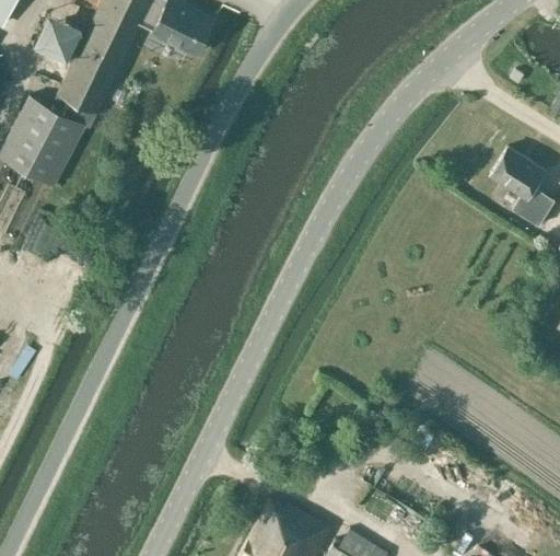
[(0,0),(0,25),(2,27),(14,0),(0,0)]
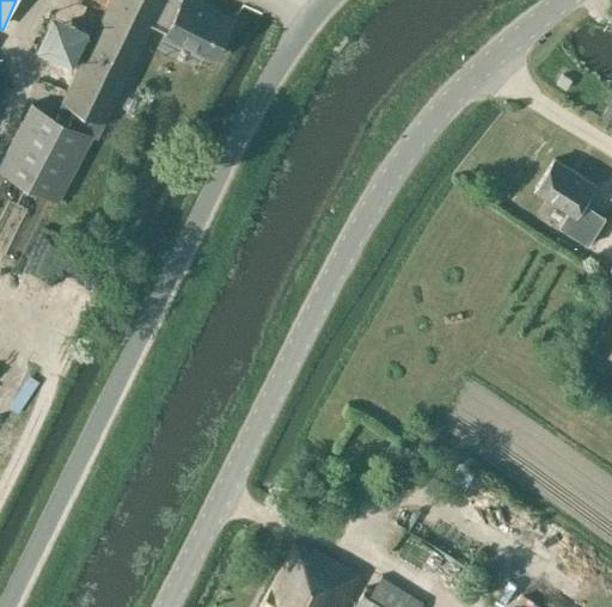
[(111,0),(93,36),(54,14),(37,50),(77,72),(61,103),(62,104),(55,118),(31,104),(0,164),(0,175),(60,204),(92,140),(98,142),(152,30),(214,60),(232,23),(207,11),(209,8),(190,0),(111,0)]
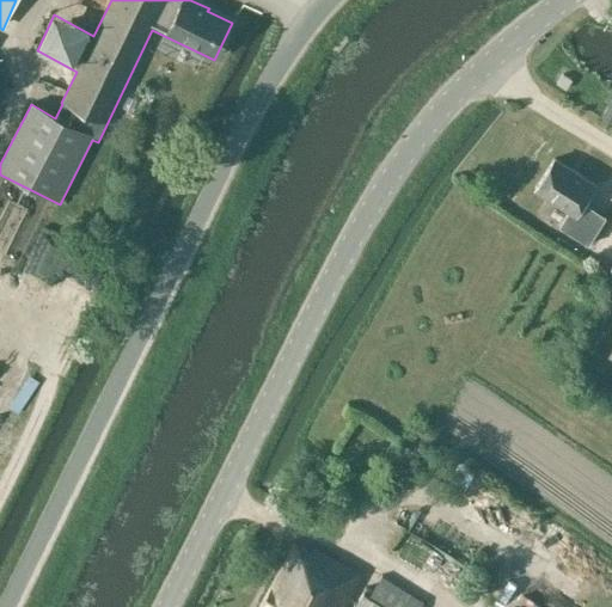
[(611,103),(601,121),(611,127),(611,103)]
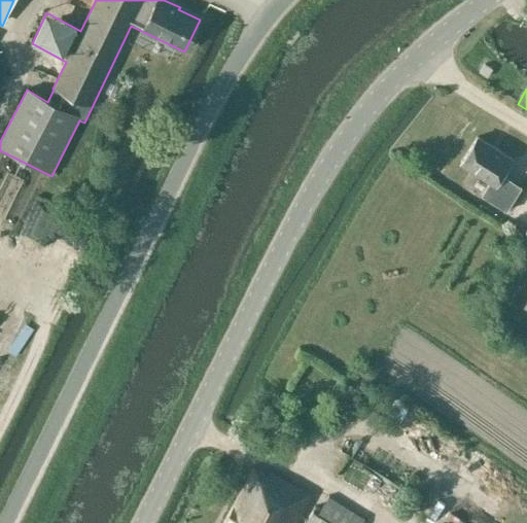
[(477,140),(460,167),(490,185),(481,199),(506,215),(521,190),(502,178),(512,163),(477,140)]
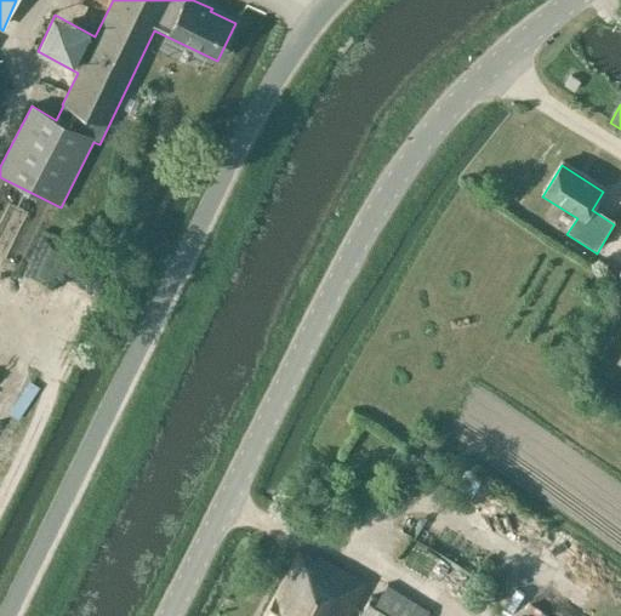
[(351,615),(366,588),(318,562),(317,565),(302,558),(301,559),(298,557),(265,615),(351,615)]
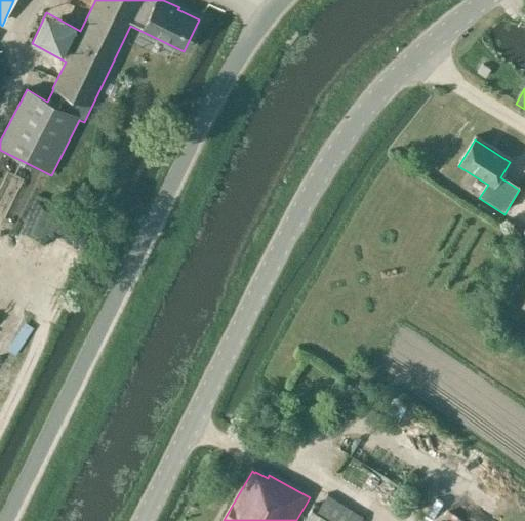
[(359,520),(326,501),(317,516),(311,512),(305,520),(359,520)]
